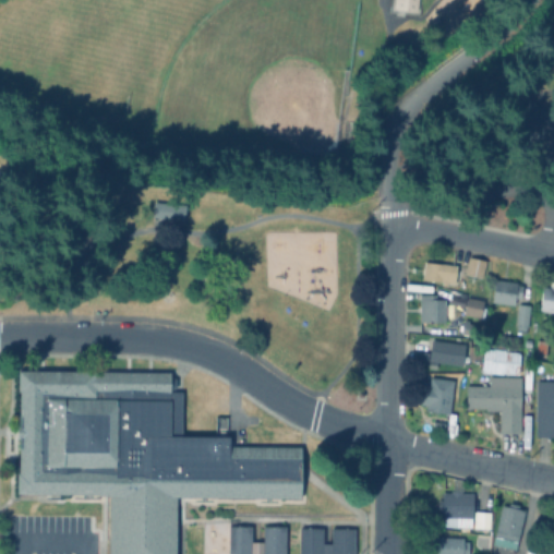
[(420,0),(418,16),(396,13),(398,0),(420,0)]
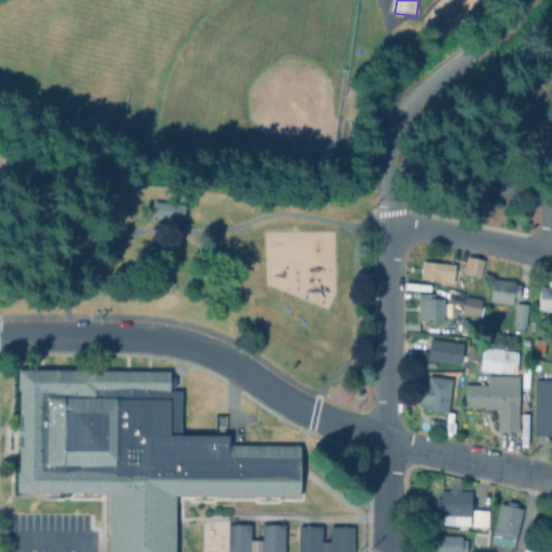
[(160,208),(188,211),(187,226),(158,224),(160,208)]
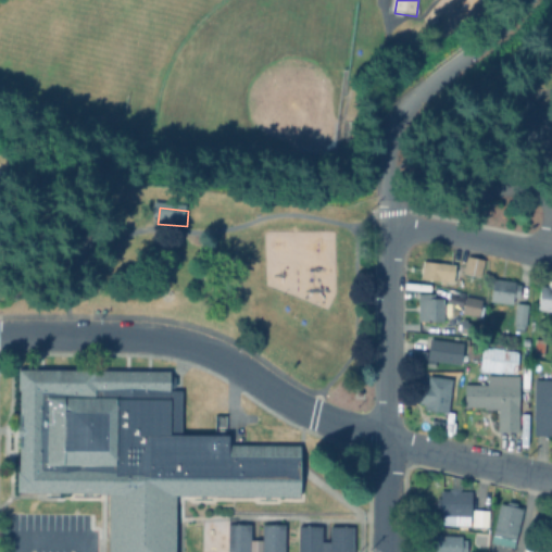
[(485,261),(480,278),(464,275),(467,256),(485,261)]
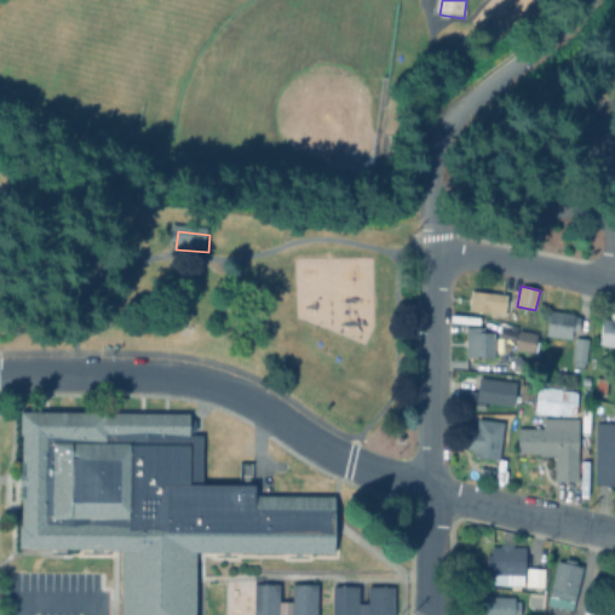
[(509,297),(506,316),(496,315),(495,319),(492,319),(492,314),(470,311),(472,292),(509,297)]
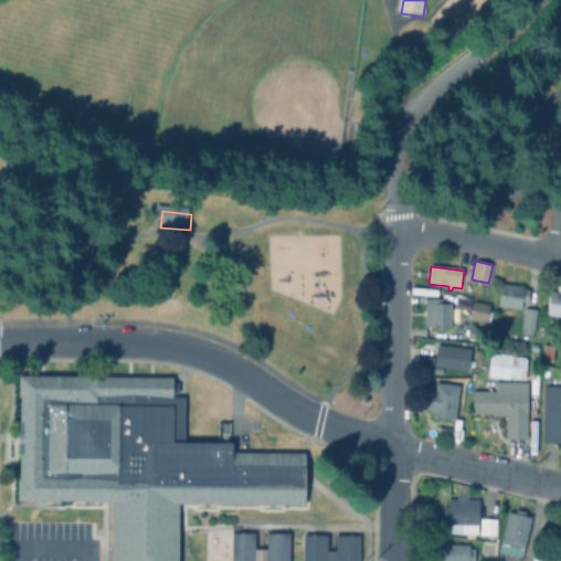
[(530,290),(529,304),(522,304),(521,310),(498,307),(501,284),(525,287),(525,289),(530,290)]
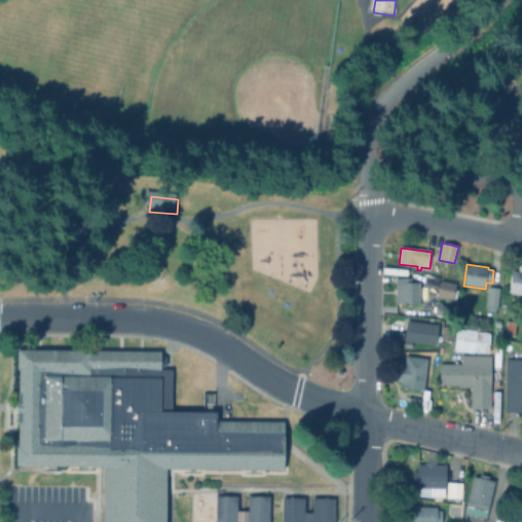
[(521,295),(509,294),(512,271),(519,272),(519,266),(521,266),(521,295)]
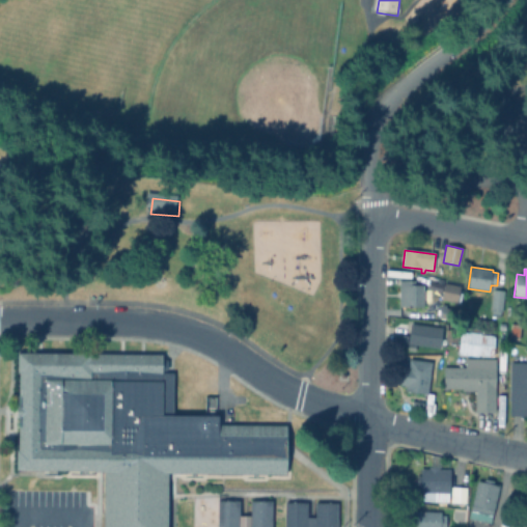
[(444,286),(442,294),(427,289),(430,281),(444,286)]
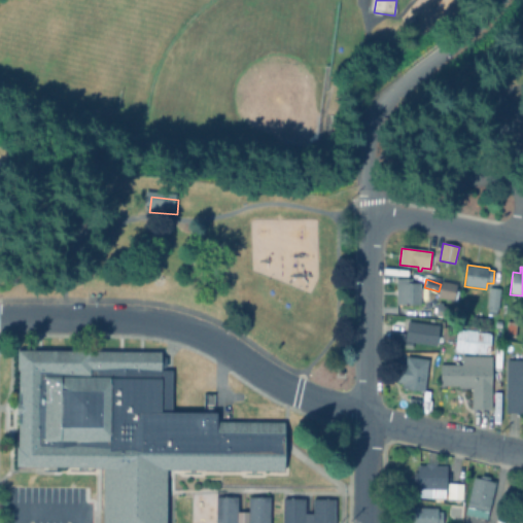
[(422,285),(422,306),(398,306),(398,280),(413,280),(413,285),(422,285)]
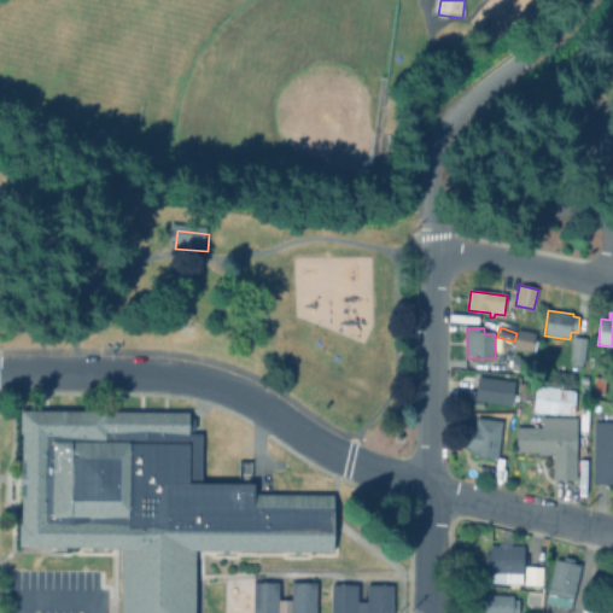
[(538,343),(536,351),(533,350),(531,356),(513,351),(518,330),(536,334),(533,342),(538,343)]
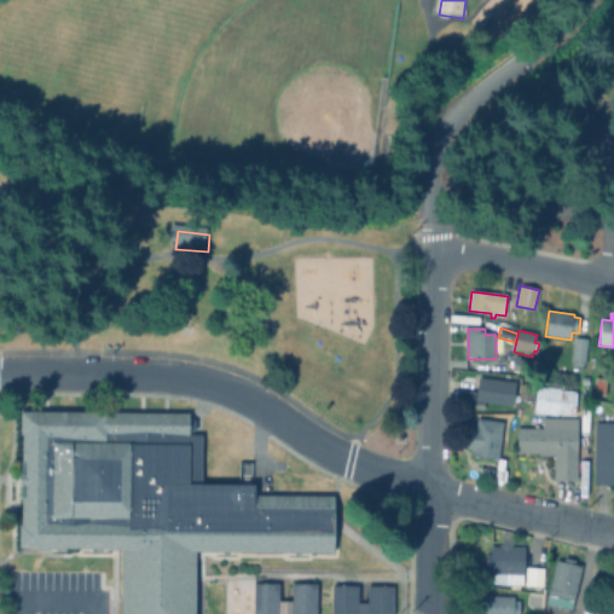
[(589,341),(585,365),(584,365),(584,371),(573,369),(574,364),(572,363),(575,339),(589,341)]
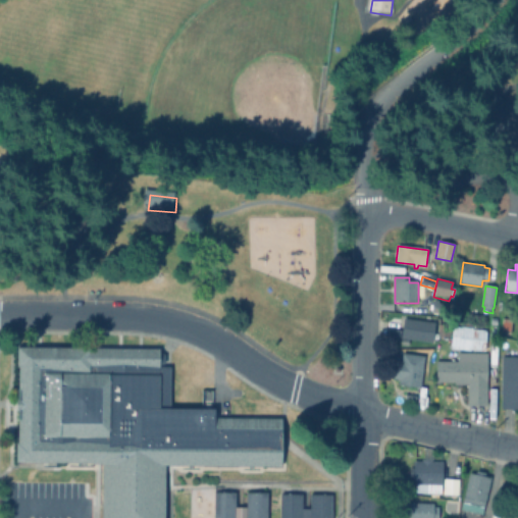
[(435,323),(433,343),(401,340),(404,319),(435,323)]
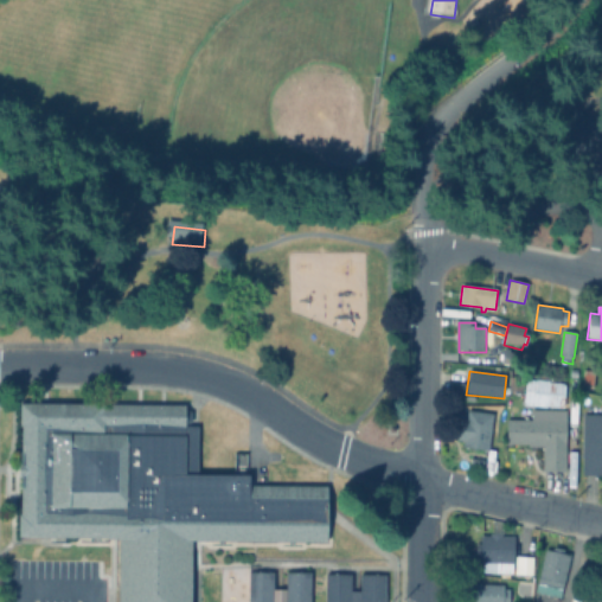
[(596,373),(594,390),(584,389),(586,372),(596,373)]
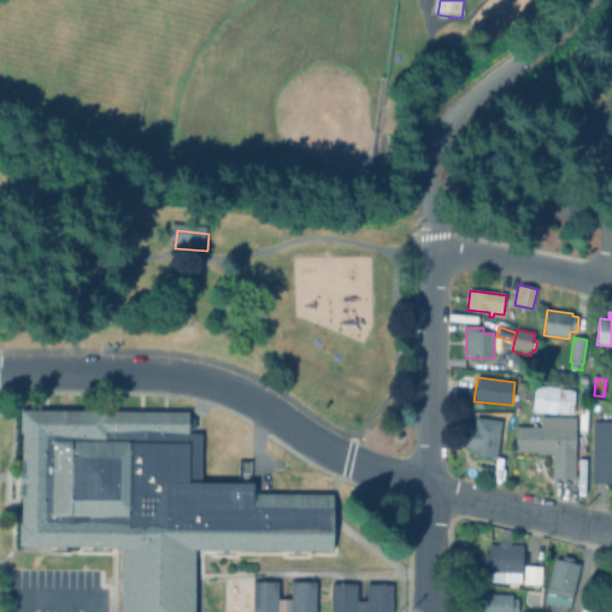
[(569,383),(568,390),(577,392),(574,416),(557,413),(557,416),(533,412),(536,386),(537,387),(539,380),(569,383)]
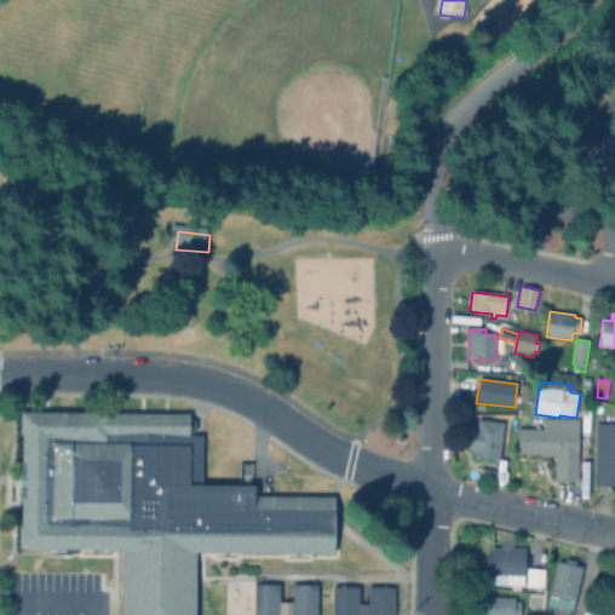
[(535,388),(534,401),(521,400),(522,385),(535,388)]
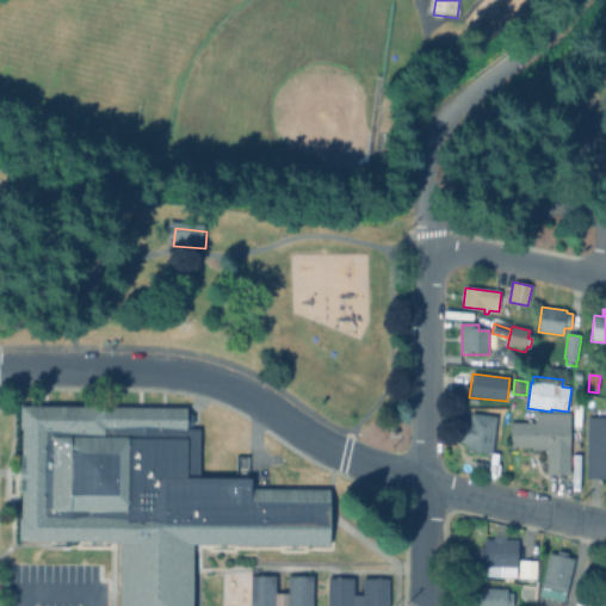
[(24,413),(191,416),(190,437),(204,437),(203,486),(259,487),(259,498),(326,499),(325,551),(198,549),(197,605),(123,605),(124,549),(22,548),(24,413)]
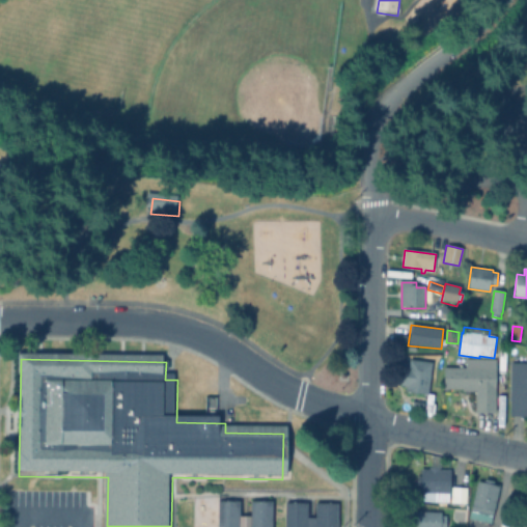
[(497,360),(495,414),(475,413),(476,392),(462,392),(462,390),(443,390),(444,368),(467,368),(467,359),(497,360)]
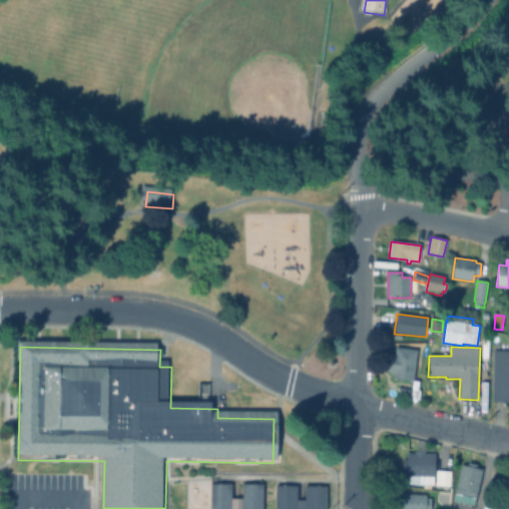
[(417,350),(413,382),(391,380),(392,374),(386,373),(388,361),(391,362),(391,356),(394,356),(395,348),(417,350)]
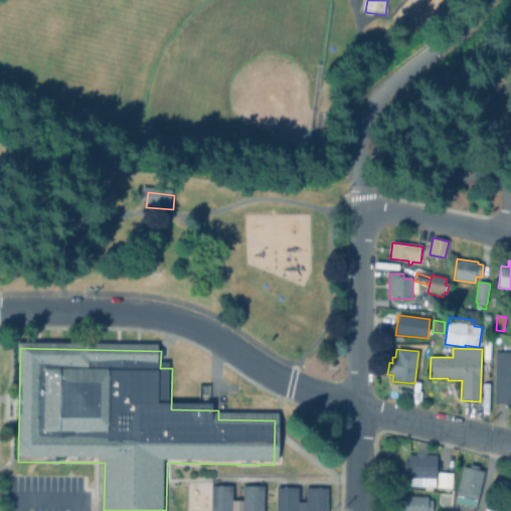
[(510,404),(495,404),(496,352),(510,352),(510,404)]
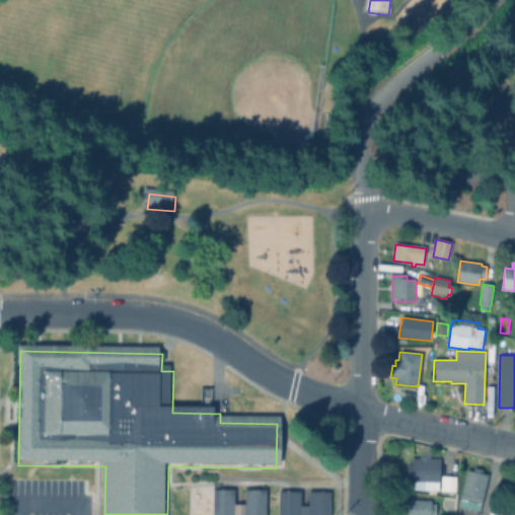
[(416,393),(415,402),(402,399),(405,390),(416,393)]
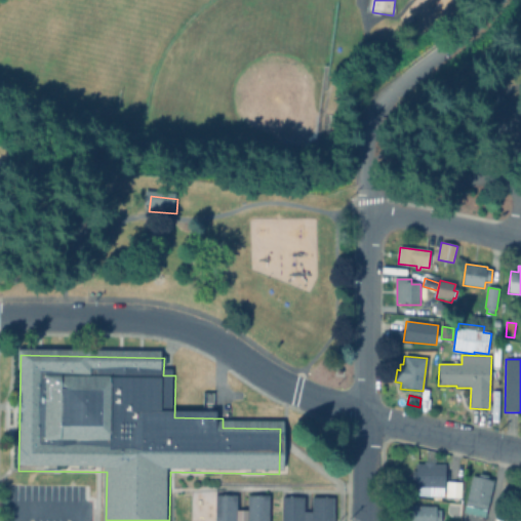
[(435,463),(435,466),(446,466),(445,488),(415,488),(415,479),(411,479),(411,472),(415,472),(415,465),(425,465),(425,463),(435,463)]
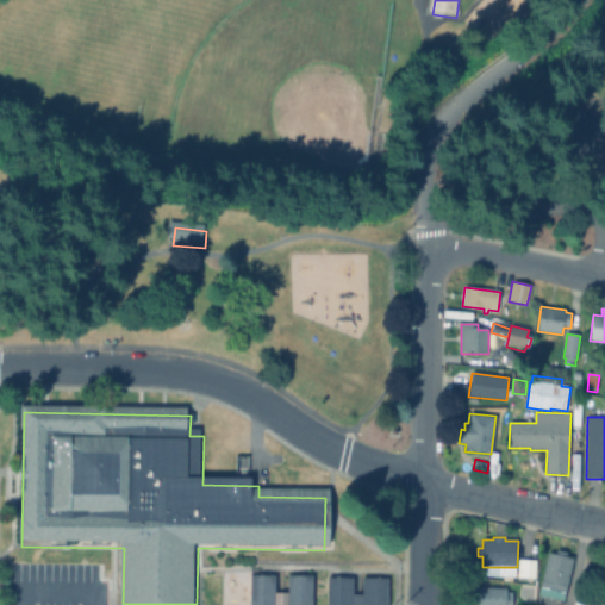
[(567,554),(566,557),(573,560),(563,603),(538,598),(548,554),(555,555),(556,552),(567,554)]
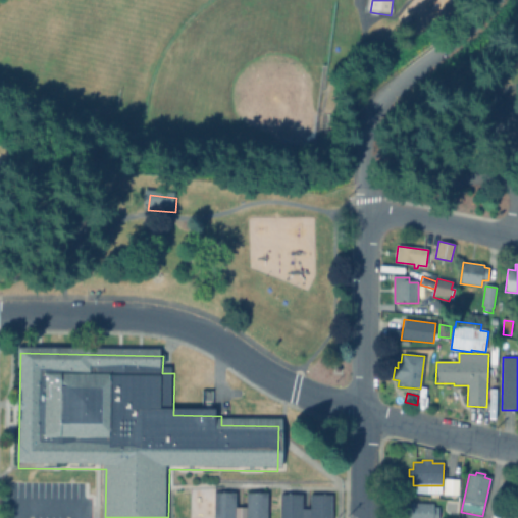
[(461,488),(460,500),(448,500),(449,487),(461,488)]
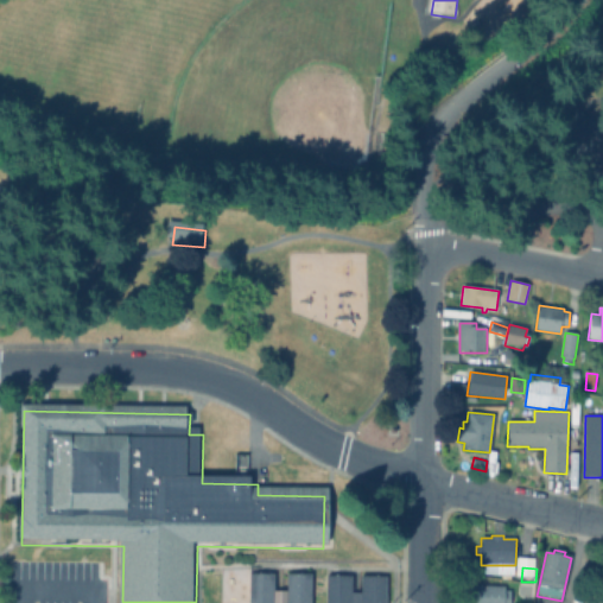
[(247,602),(248,578),(271,579),(270,602),(247,602)]
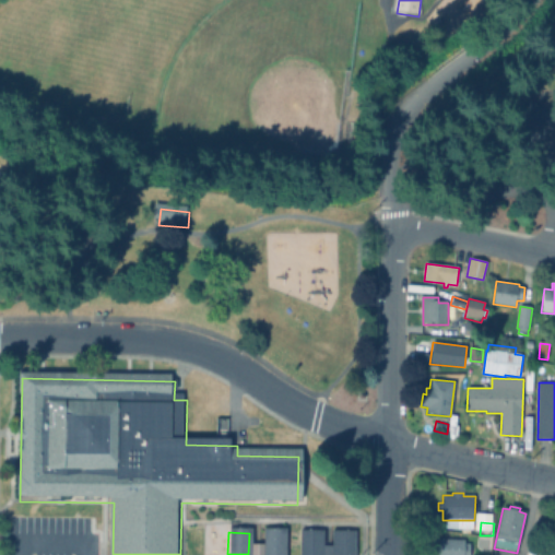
[(261,554),(262,533),(284,533),(283,554),(261,554)]
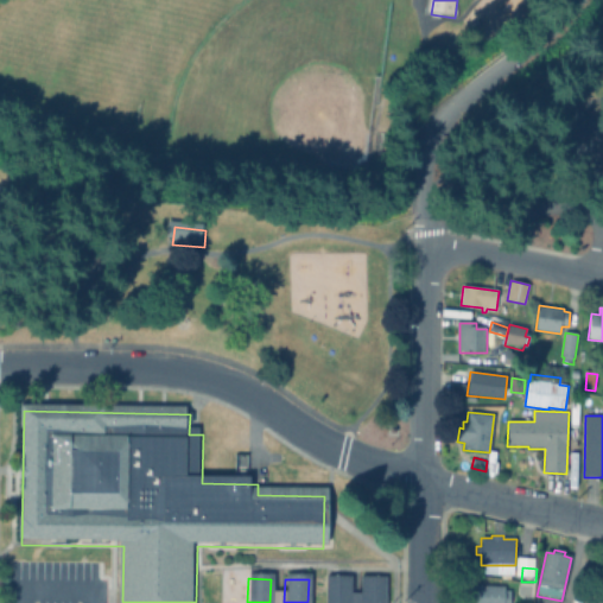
[(324,602),(325,579),(349,581),(348,602),(324,602)]
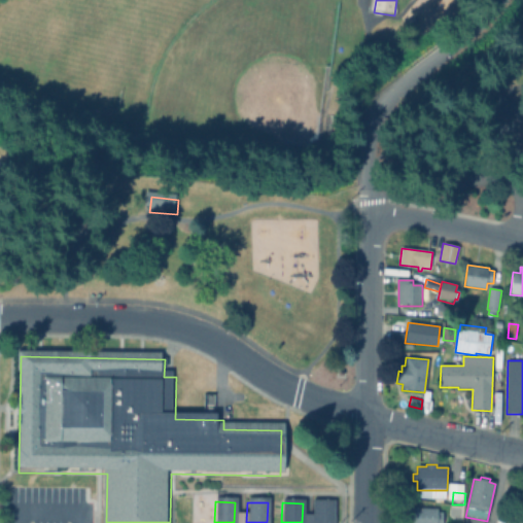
[(311,522),(312,503),(330,503),(329,522),(311,522)]
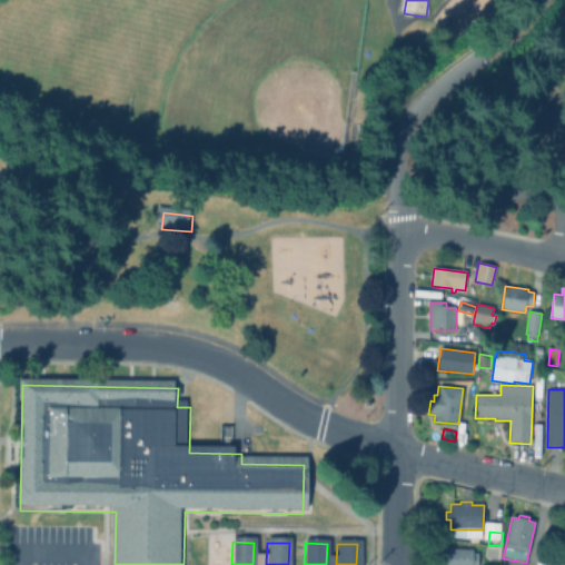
[(446,549),(478,551),(477,564),(439,564),(439,549),(446,549)]
